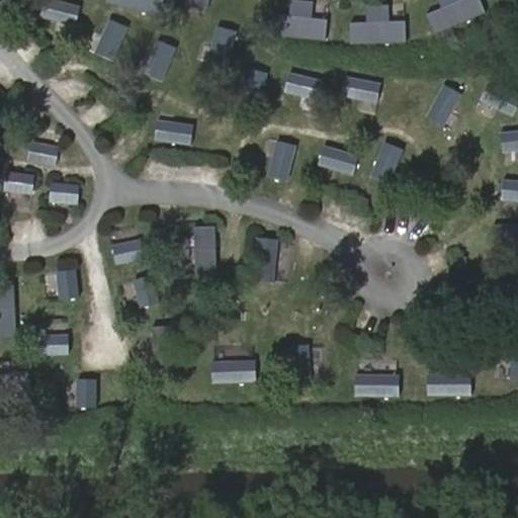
[(6,0),(0,0),(0,21),(14,12),(6,0)]
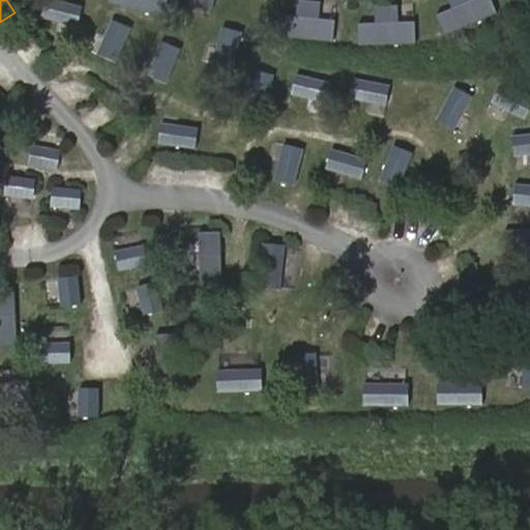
[(74,12),(57,0),(34,29),(50,41),(74,12)]
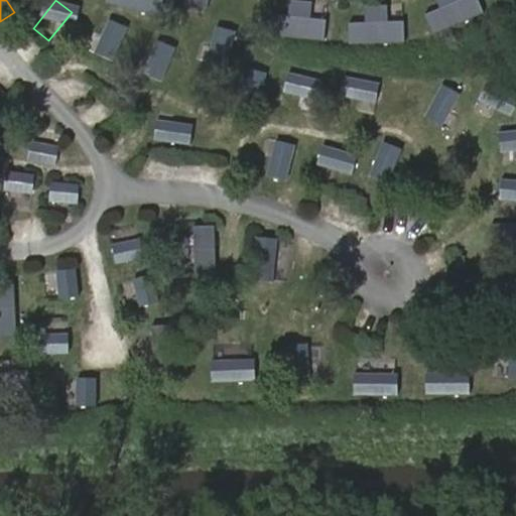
[(473,10),(466,0),(444,0),(456,20),(473,10)]
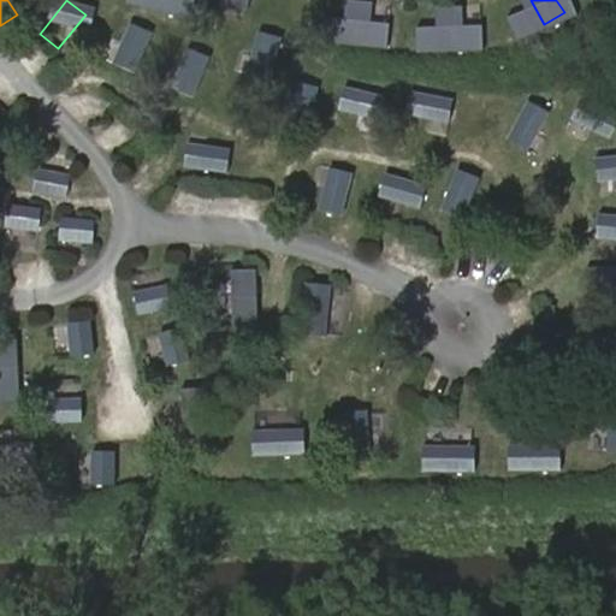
[(321,28),(369,31),(371,5),(324,1),(321,28)]
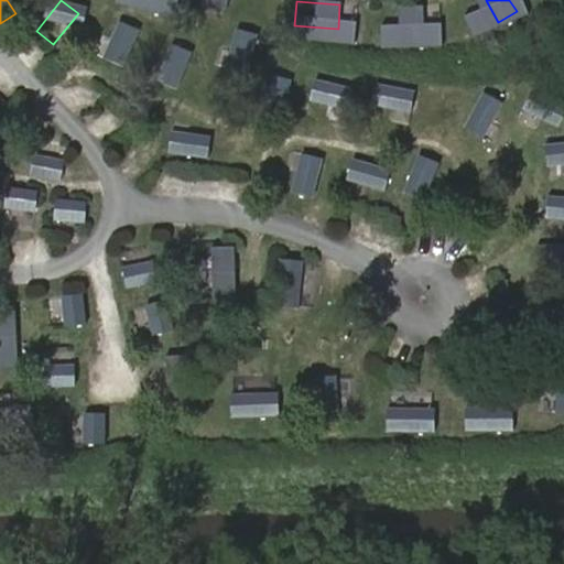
[(433,49),(435,6),(413,3),(411,47),(433,49)]
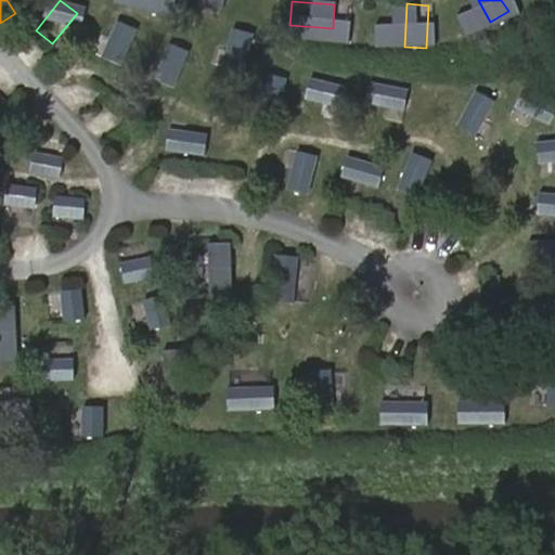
[(129,18),(112,4),(86,35),(103,49),(129,18)]
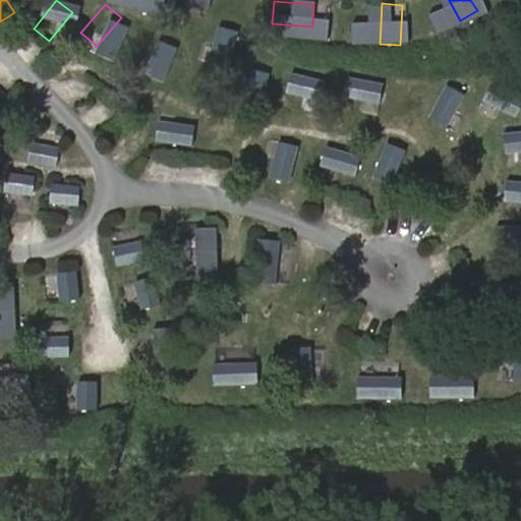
[(168,16),(152,6),(130,37),(147,48),(168,16)]
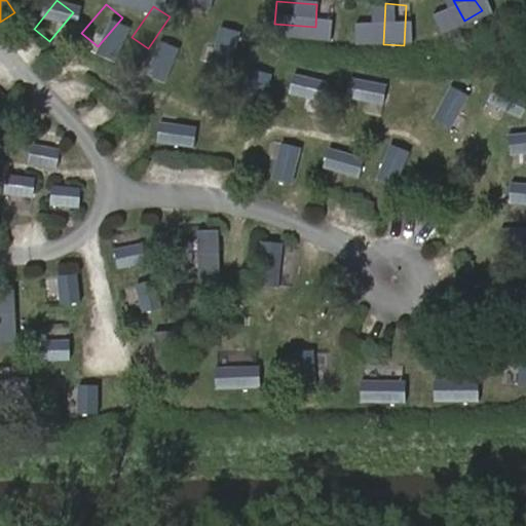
[(253,38),(237,28),(216,58),(231,69),(253,38)]
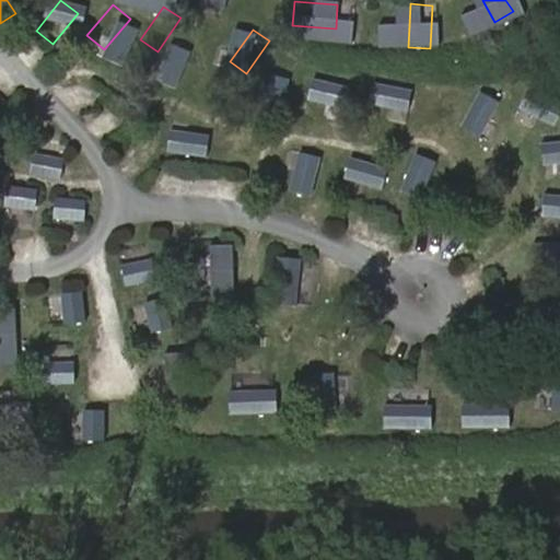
[(202,56),(187,45),(161,81),(176,92),(202,56)]
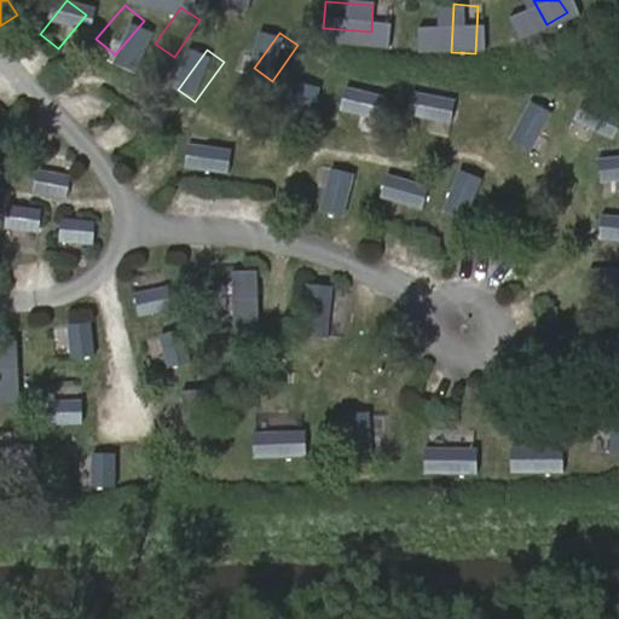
[(307,110),(333,71),(316,59),(290,98),(307,110)]
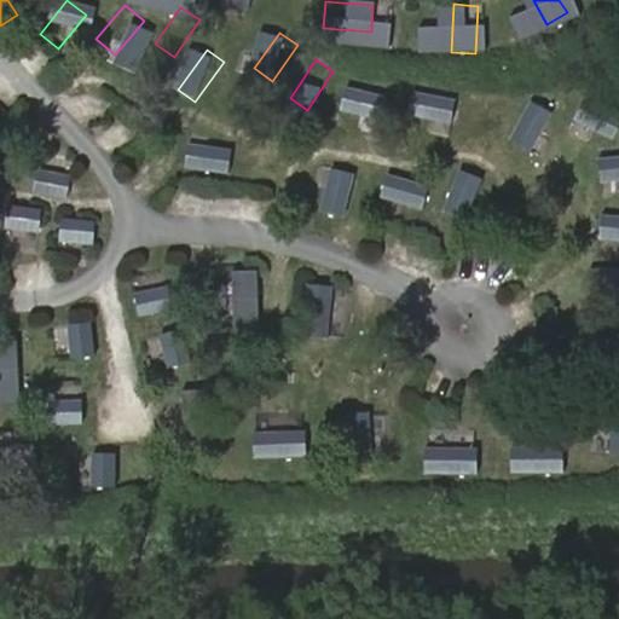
[(426,91),(409,77),(381,113),(398,126),(426,91)]
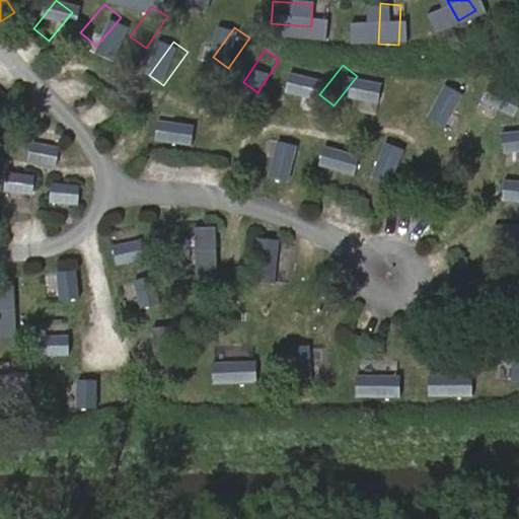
[(518,95),(518,84),(490,73),(483,90),(515,104),(518,95)]
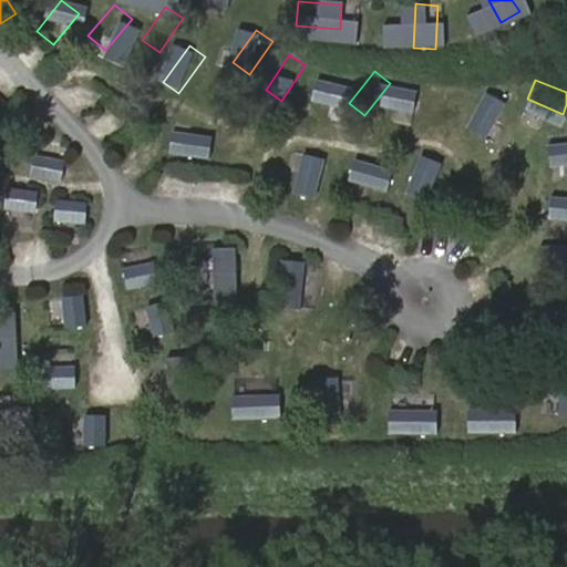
[(302,136),(326,104),(309,92),(286,124),(302,136)]
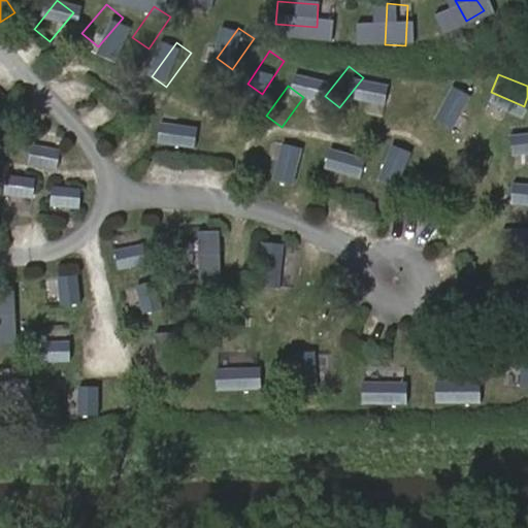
[(474,93),(457,86),(443,119),(461,126),(474,93)]
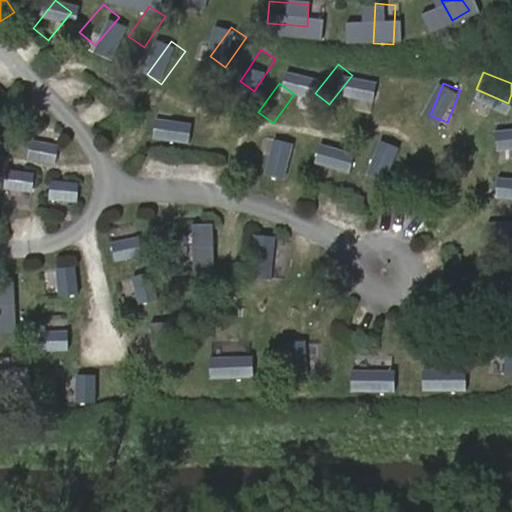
[(154,116),(150,138),(186,144),(190,122),(154,116)]
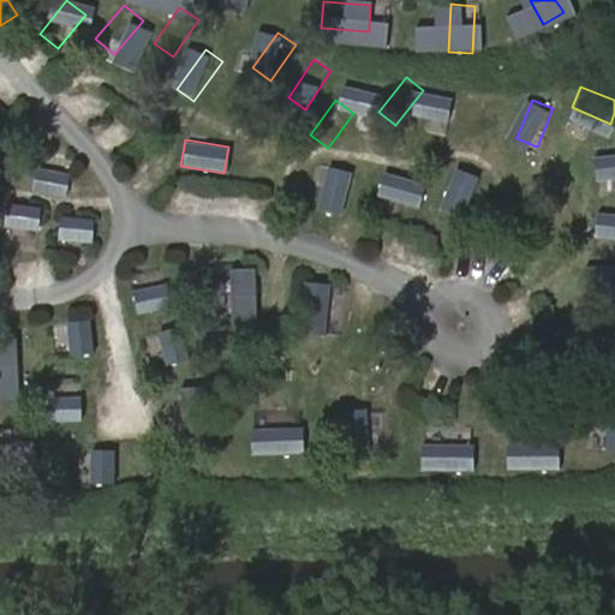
[(0,168),(12,153),(0,142),(0,168)]
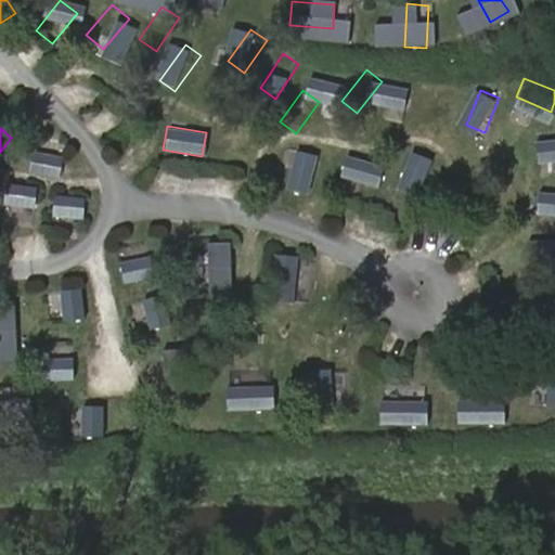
[(547,163),(554,162),(554,141),(545,142),(547,163)]
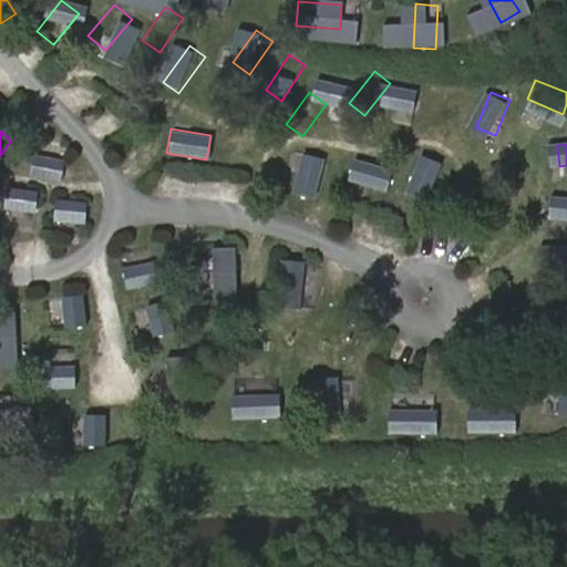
[(43,147),(33,165),(55,179),(66,162),(43,147)]
